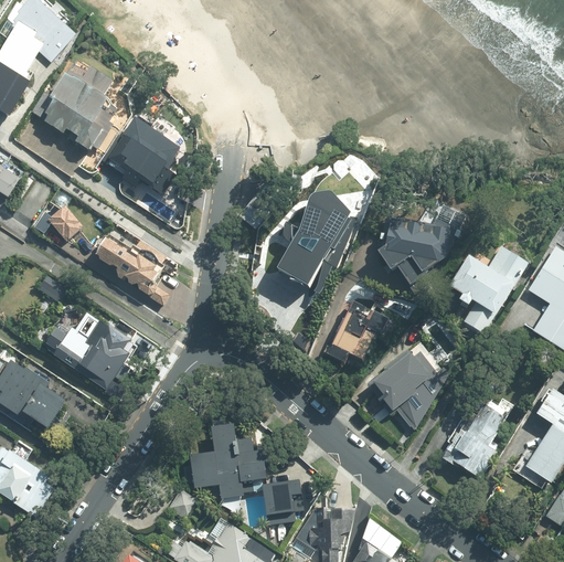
[(27,0),(11,22),(17,25),(45,44),(39,54),(54,64),(64,48),(76,31),(41,0),(27,0)]
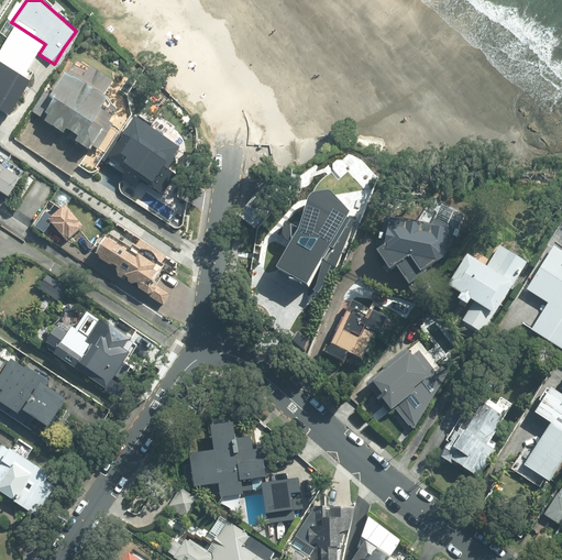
[(17,25),(0,51),(0,62),(24,77),(39,54),(45,44),(17,25)]
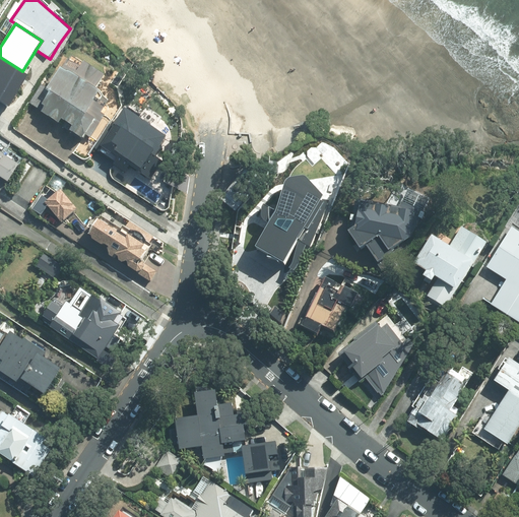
[(29,74),(22,71),(0,57),(0,100),(10,106),(29,74)]
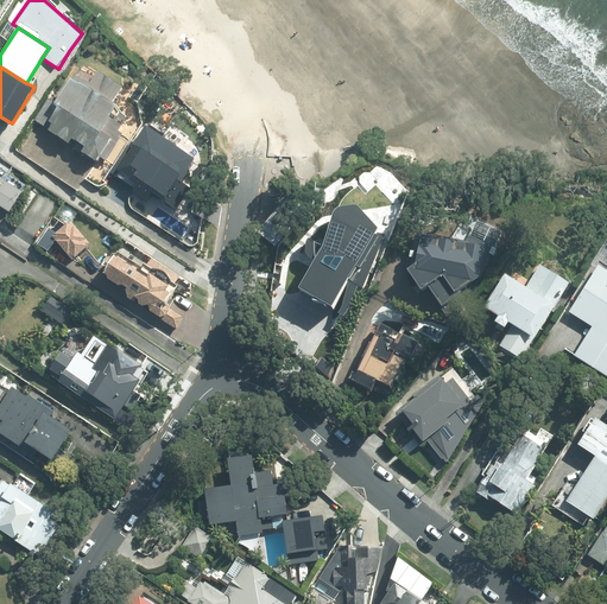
[(76,77),(46,122),(96,154),(125,112),(114,105),(125,89),(96,70),(87,84),(76,77)]
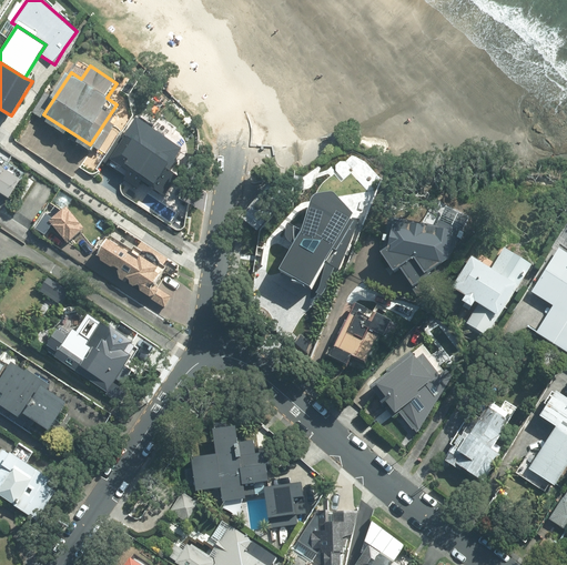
[(172,165),(128,132),(108,158),(152,192),(172,165)]
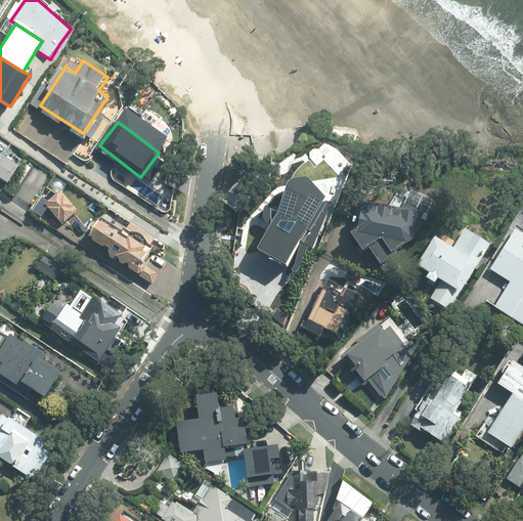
[(0,140),(0,179),(10,186),(28,160),(0,140)]
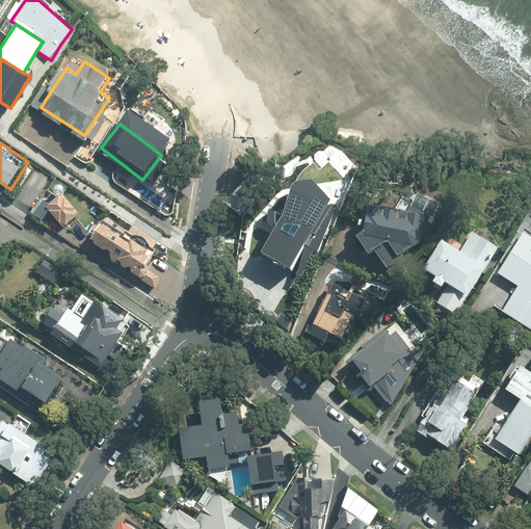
[(275,229),(264,249),(293,265),(304,247),(300,263),(298,270),(303,272),(307,266),(314,245),(320,248),(336,203),(330,201),(334,196),(318,178),(314,176),(307,176),(299,177),(295,181),(292,189),(286,211),(275,229)]
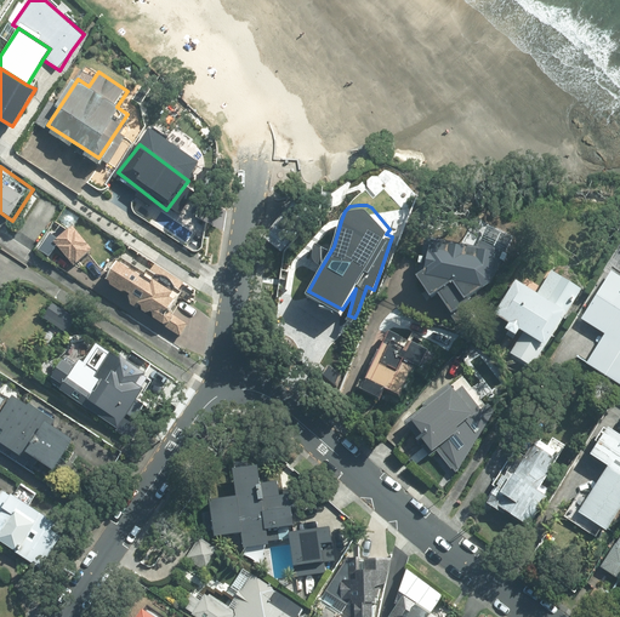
[(425,245),(416,276),(428,295),(451,280),(455,287),(441,297),(451,314),(471,303),(467,298),(490,284),(496,253),(502,260),(512,233),(471,217),(459,246),(425,245)]
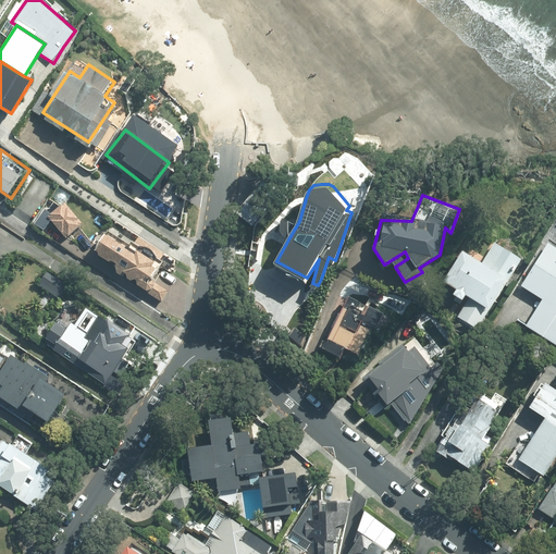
[(66,199),(47,214),(66,238),(86,223),(66,199)]
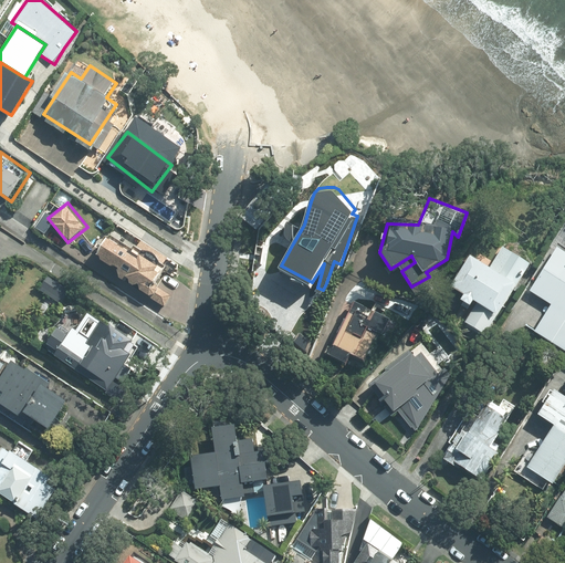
[(134,253),(107,238),(95,259),(155,295),(176,261),(142,240),(134,253)]
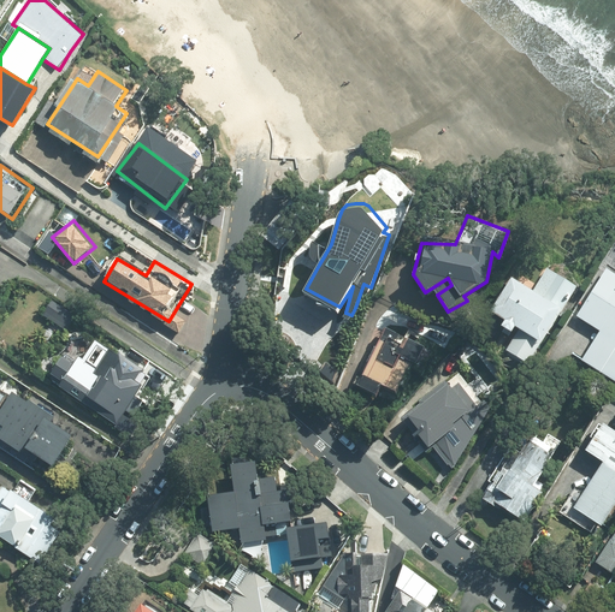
[(581,358),(614,378),(614,261),(609,259),(575,315),(599,330),(581,358)]
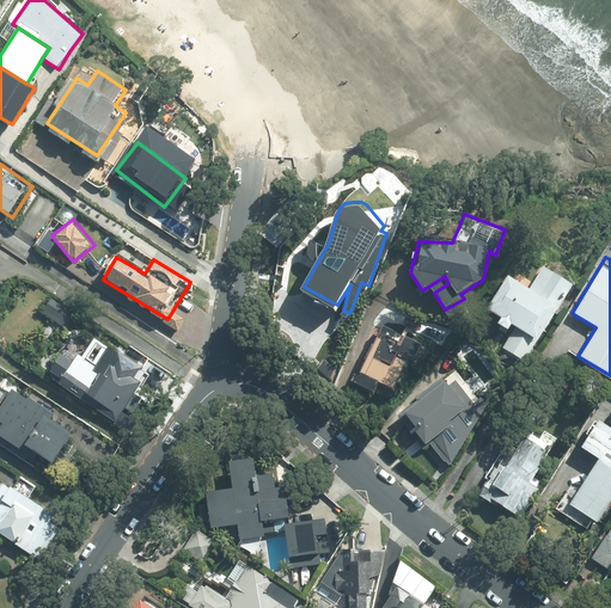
[(527,283),(512,274),(489,312),(515,327),(503,347),(524,360),(573,283),(539,263),(527,283)]
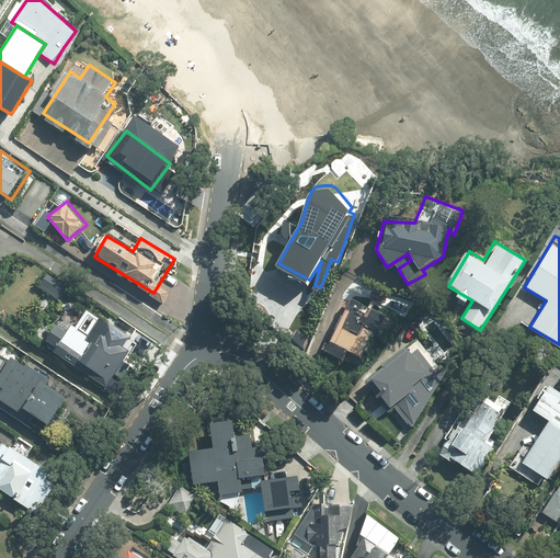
[(15,283),(3,274),(0,277),(0,287),(9,293),(15,283)]
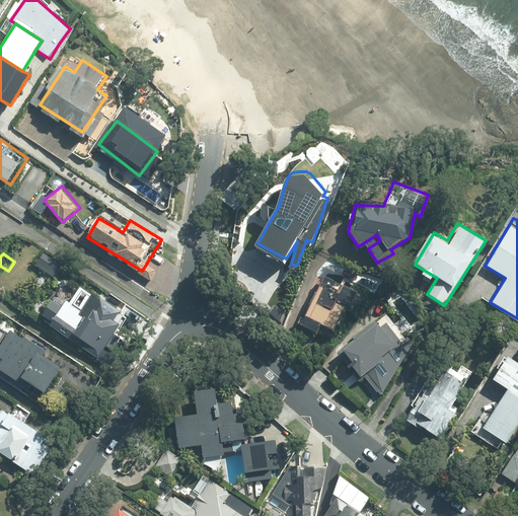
[(23,275),(15,270),(8,283),(16,288),(23,275)]
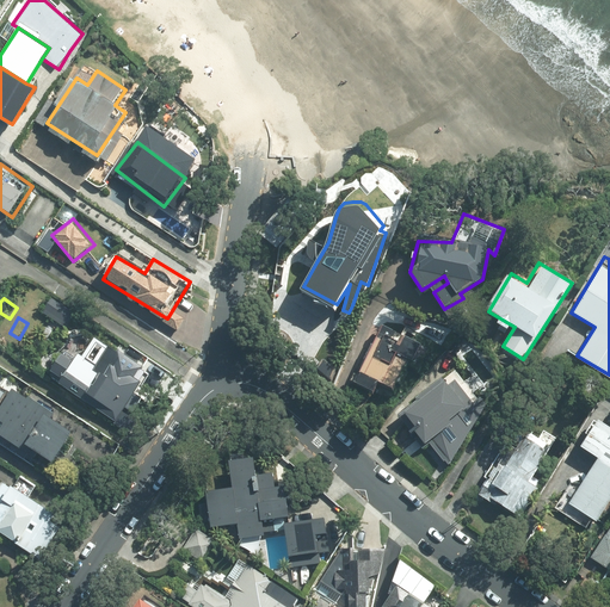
[(358,375),(393,391),(418,341),(382,324),(358,375)]
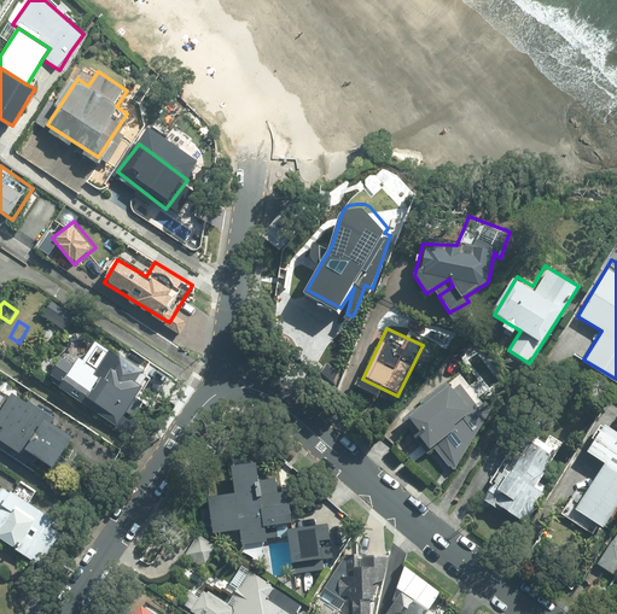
[(95,375),(63,356),(47,381),(121,425),(152,373),(111,349),(95,375)]
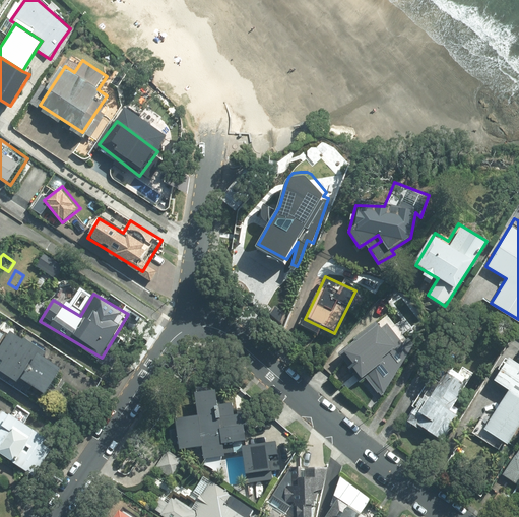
[(387,316),(338,351),(360,381),(368,375),(383,395),(413,342),(410,337),(405,340),(387,316)]
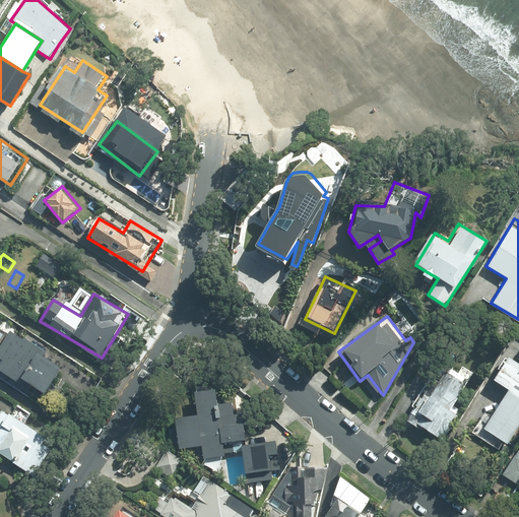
[(64,365),(10,329),(0,343),(0,367),(43,396),(64,365)]
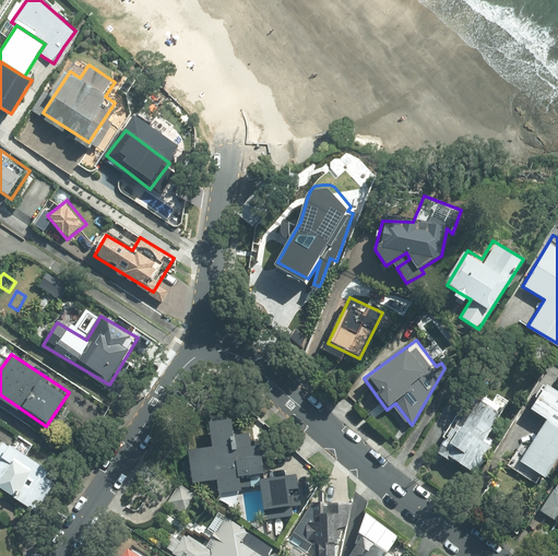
[(547,418),(557,424),(557,390),(545,382),(529,405),(547,418)]
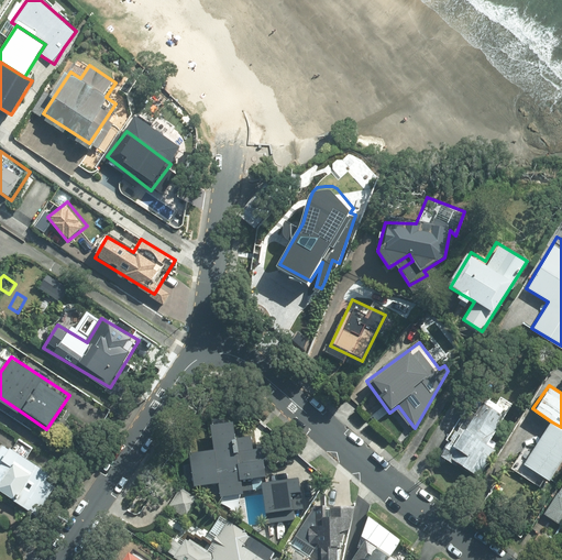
[(439,456),(480,480),(497,449),(488,443),(511,405),(480,386),(439,456)]
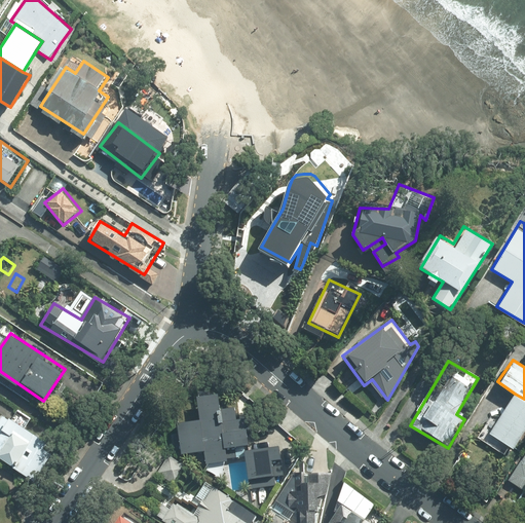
[(196,417),(176,419),(180,456),(204,453),(205,462),(226,460),(225,447),(237,446),(238,452),(247,451),(251,485),(273,482),(272,474),(282,473),(278,446),(245,450),(244,445),(249,445),(247,431),(252,431),(250,414),(238,415),(236,403),(222,405),(220,389),(193,393),(196,417)]
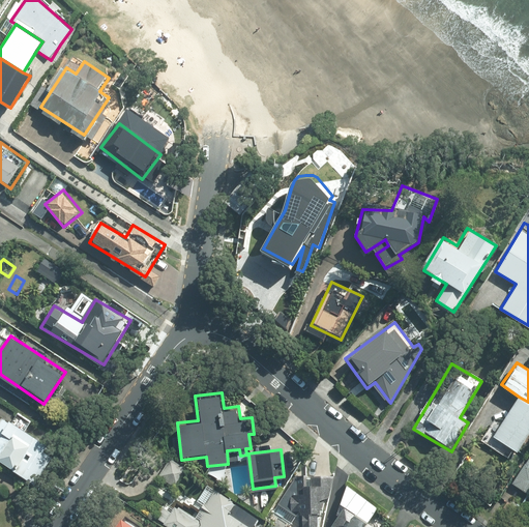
[(528,402),(519,397),(494,435),(516,449),(528,430),(528,402)]
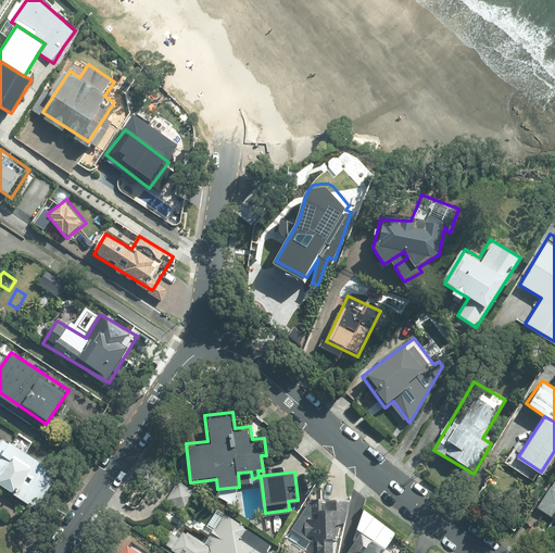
[(59,474),(0,435),(0,455),(0,486),(36,510),(59,474)]
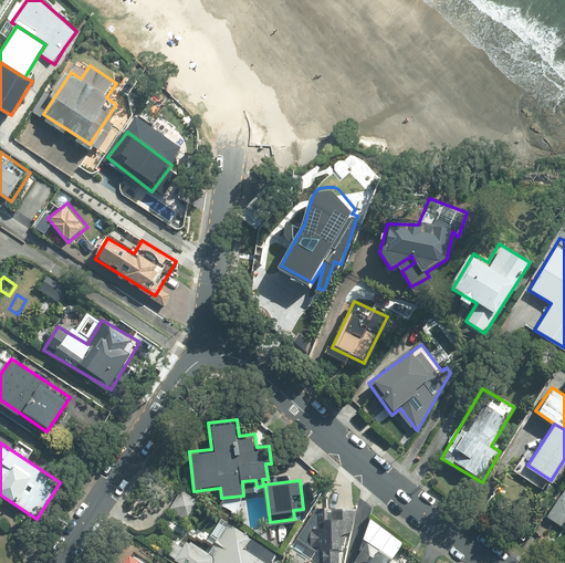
[(564,487),(547,513),(564,524),(564,487)]
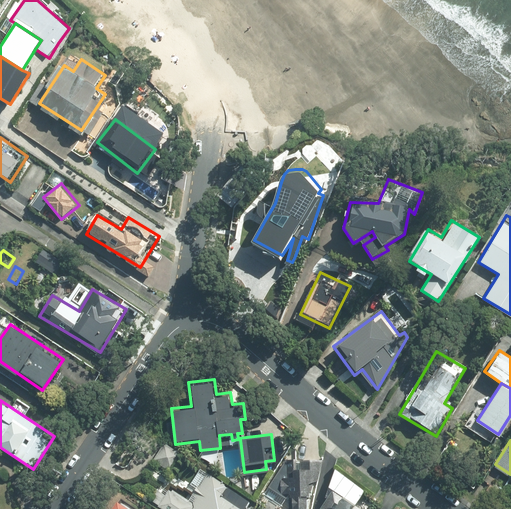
[(183,453),(162,442),(153,459),(174,470),(183,453)]
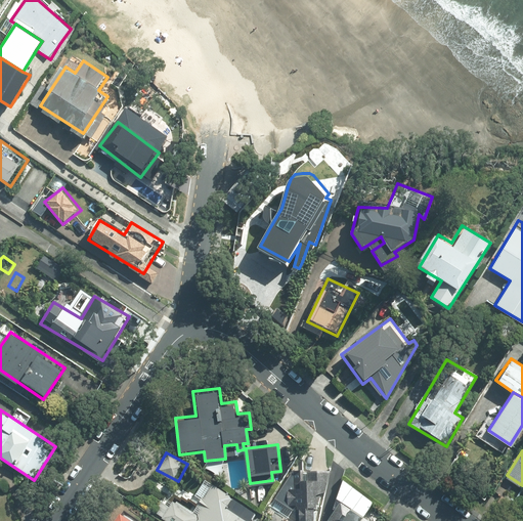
[(307,469),(303,461),(271,509),(290,520),(310,520),(313,498),(328,488),(329,469),(307,469)]
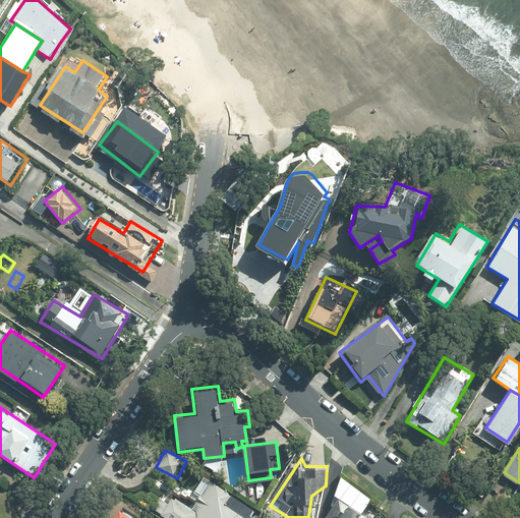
[(252,517),(257,511),(211,479),(199,497),(184,486),(165,514),(170,517),(252,517)]
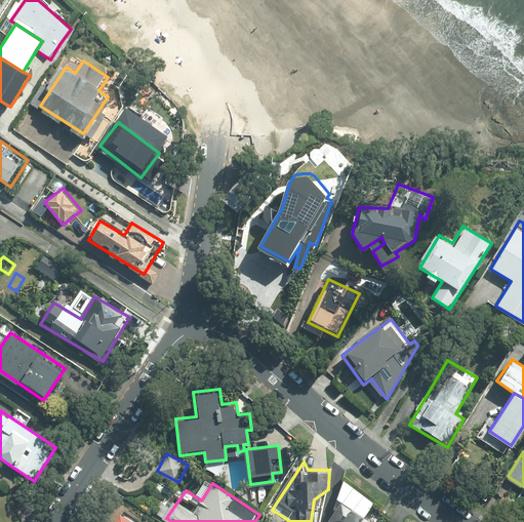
[(375,521),(344,498),(326,521),(375,521)]
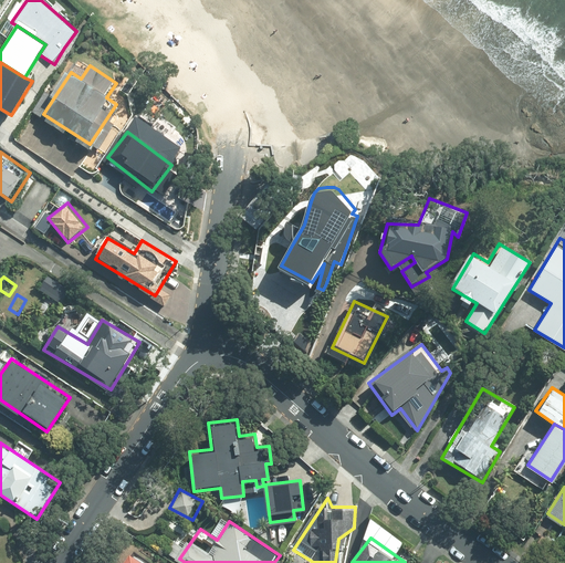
[(145,562),(131,553),(124,562),(145,562)]
